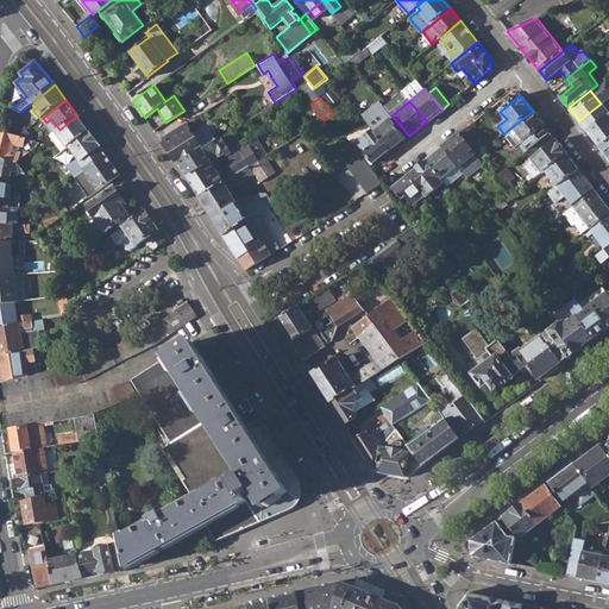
[(588,132),(608,115),(608,113),(601,104),(579,120),(588,132)]
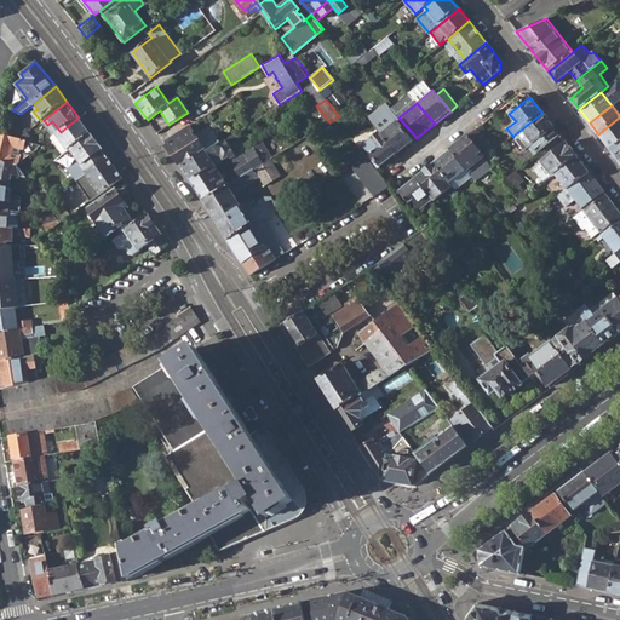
[(543,113),(514,136),(516,139),(524,150),(530,144),(538,153),(561,135),(543,113)]
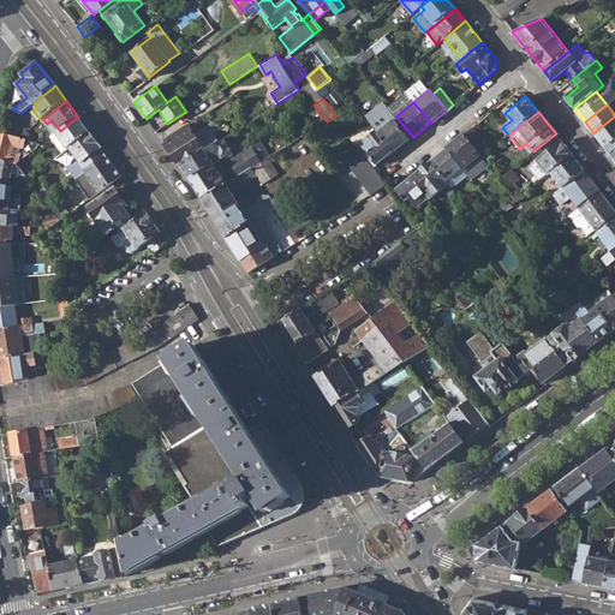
[(57,133),(67,149),(70,147),(89,132),(78,117),(60,131),(57,133)]
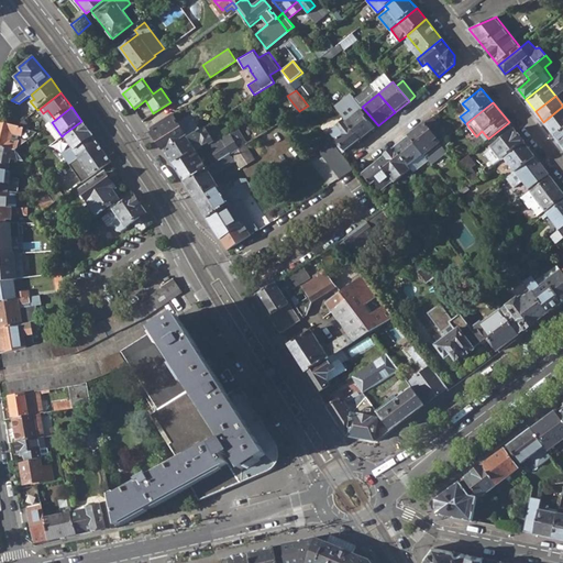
[(562,107),(543,122),(555,138),(562,131),(562,107)]
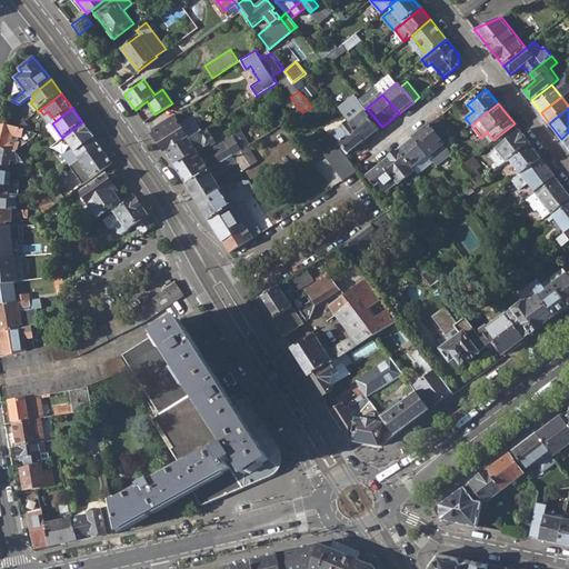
[(365,111),(350,123),(365,141),(379,130),(365,111)]
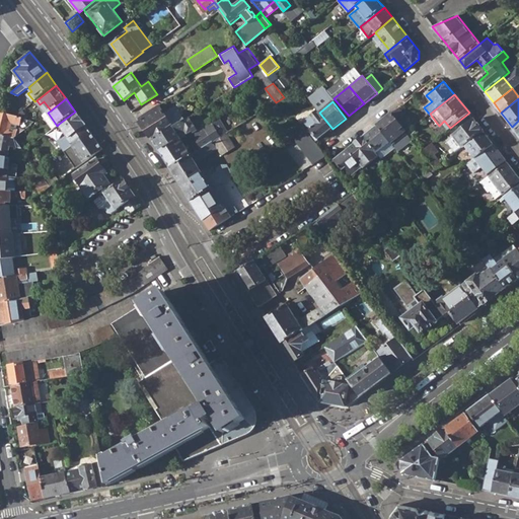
[(151,140),(172,127),(169,121),(172,118),(166,108),(162,110),(158,105),(137,119),(151,140)]
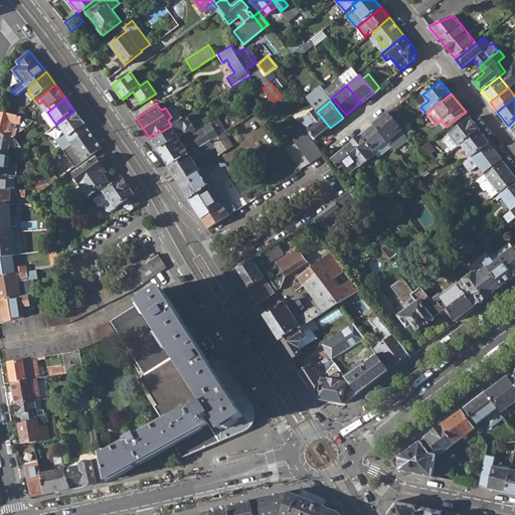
[(401,131),(403,132),(411,126),(395,107),(387,114),(401,131)]
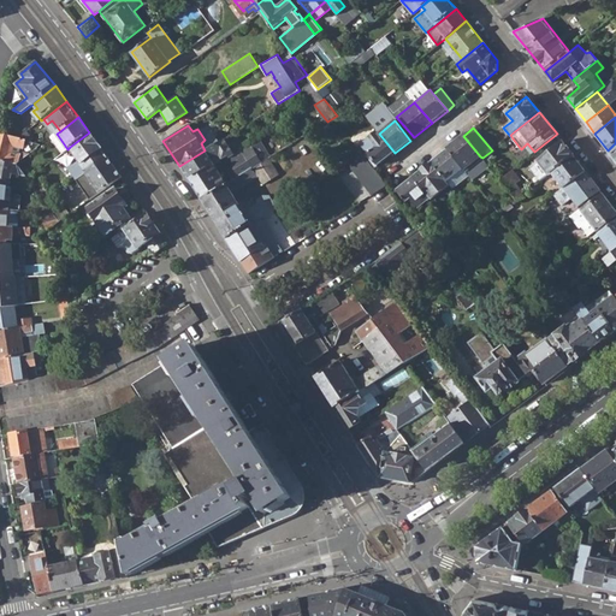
[(374,167),(375,169),(395,153),(379,134),(378,131),(359,147),(374,167)]
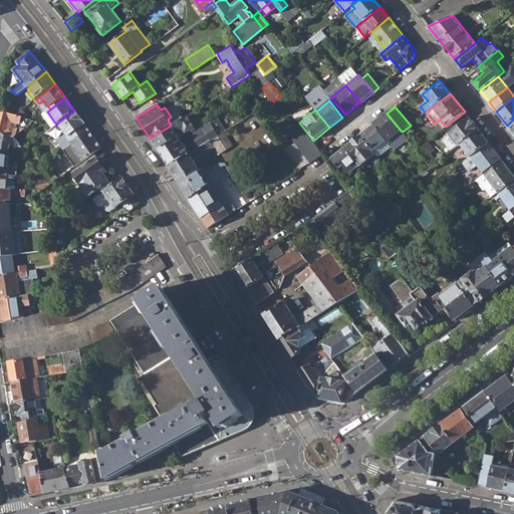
[(0,132),(11,133),(23,126),(10,126),(10,124),(14,124),(15,122),(19,123),(20,116),(0,110),(0,132)]
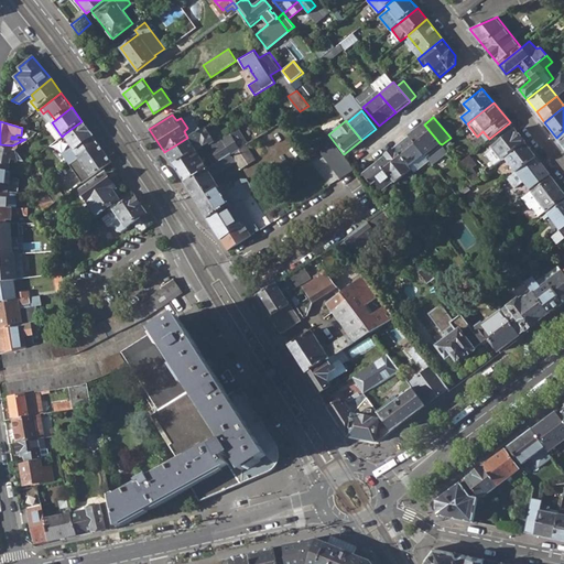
[(64,134),(79,156),(97,143),(82,121),(64,134)]
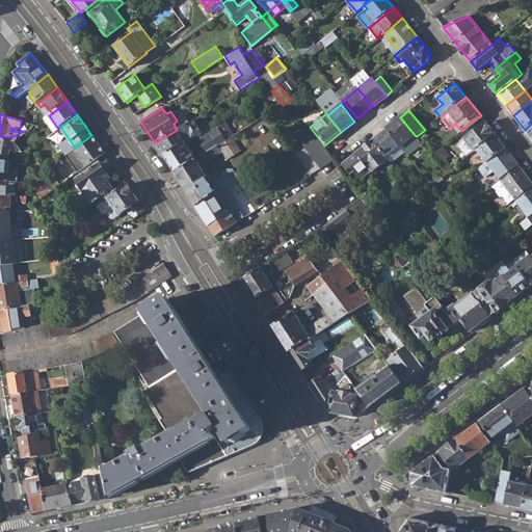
[(415,135),(400,117),(387,128),(400,144),(401,147),(407,155),(422,143),(417,136),(415,135)]
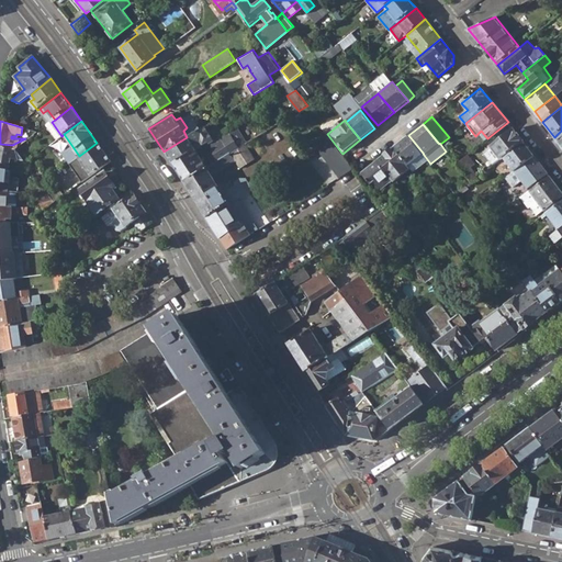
[(164,152),(172,164),(195,149),(209,142),(210,144),(215,141),(206,125),(187,137),(164,152)]
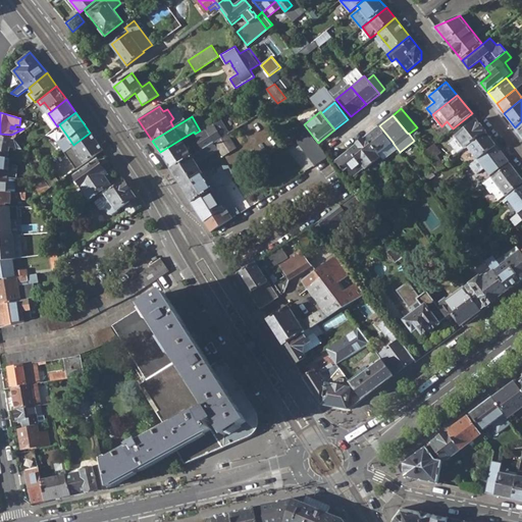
[(456,136),(457,138),(465,148),(468,145),(486,132),(476,119),(456,136)]
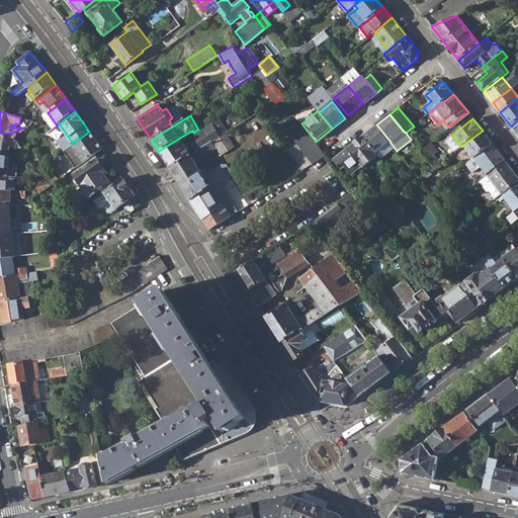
[(214,119),(209,122),(220,137),(225,134),(214,119)]
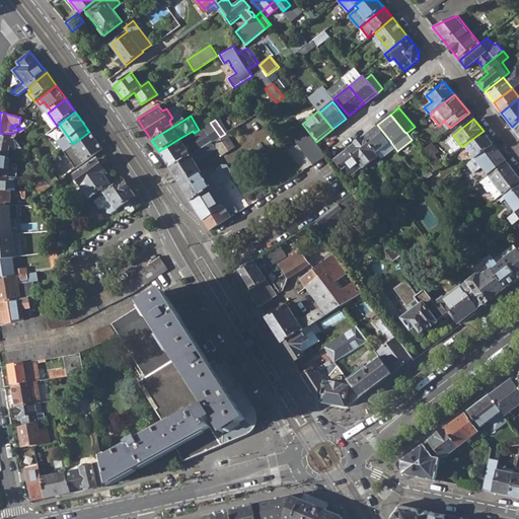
[(201,149),(220,137),(210,123),(199,130),(194,133),(197,141),(196,142),(201,149)]
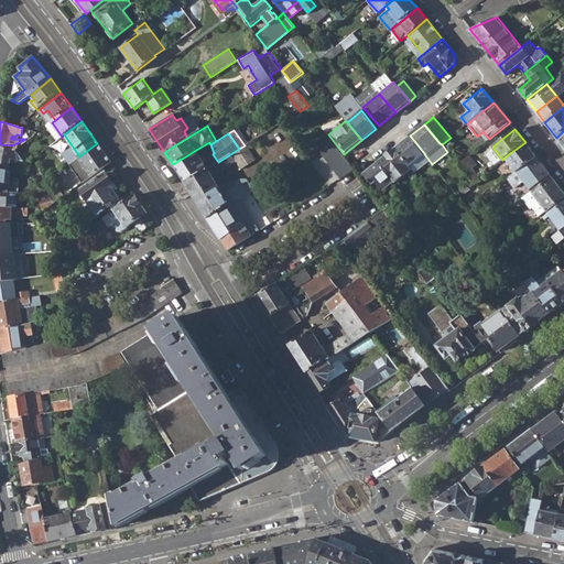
[(394,148),(409,165),(424,153),(410,136),(394,148)]
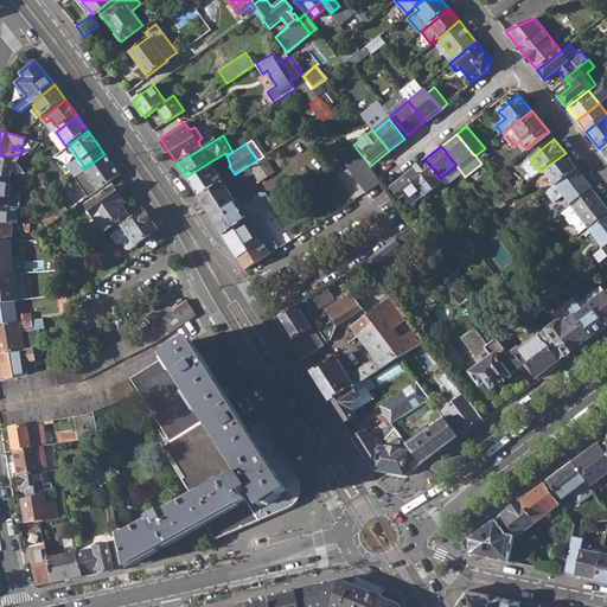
[(281,165),(273,151),(263,157),(257,160),(261,167),(266,176),(281,165)]
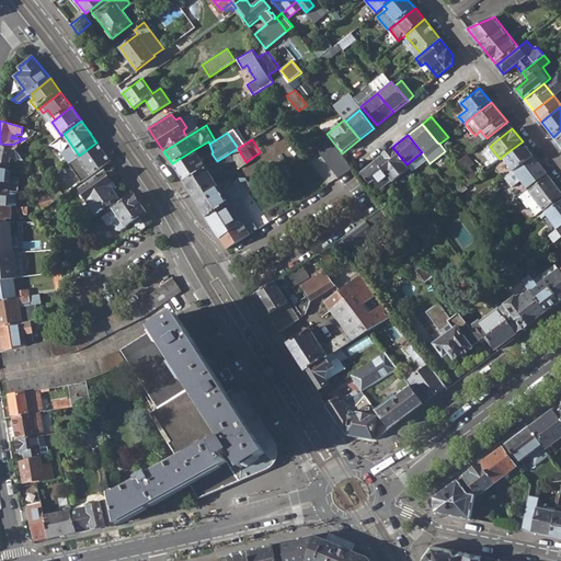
[(503,156),(514,171),(534,157),(523,141),(503,156)]
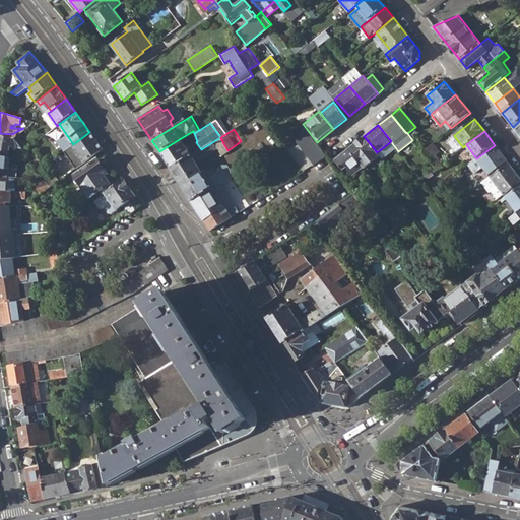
[(73,144),(63,151),(76,169),(103,149),(89,132),(73,144)]
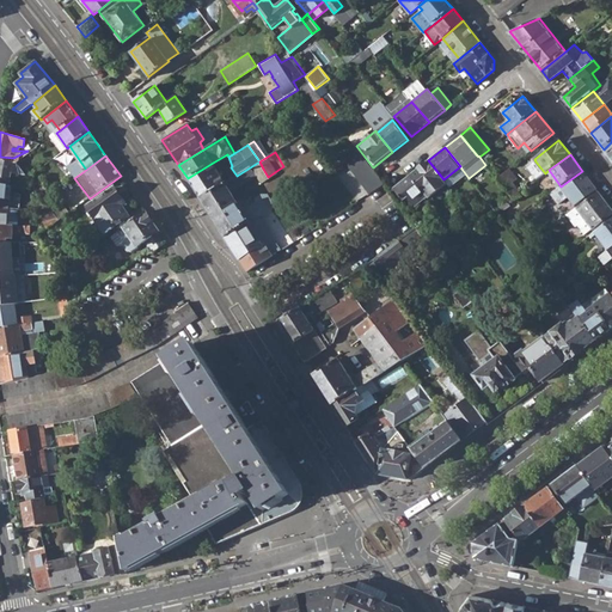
[(13,158),(0,157),(0,185),(10,187),(12,172),(24,173),(13,158)]
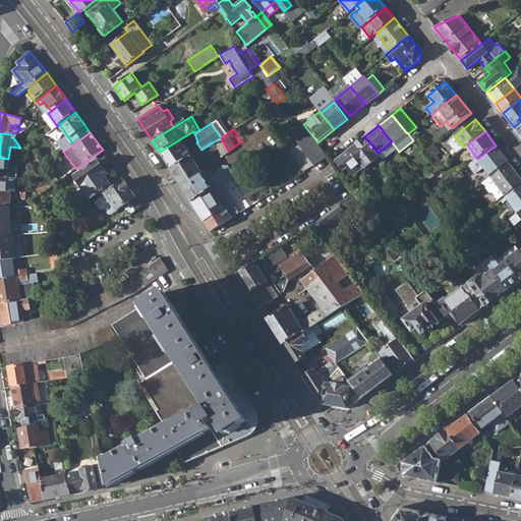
[(378,153),(364,136),(349,150),(357,160),(362,167),(363,169),(380,156),(378,153)]
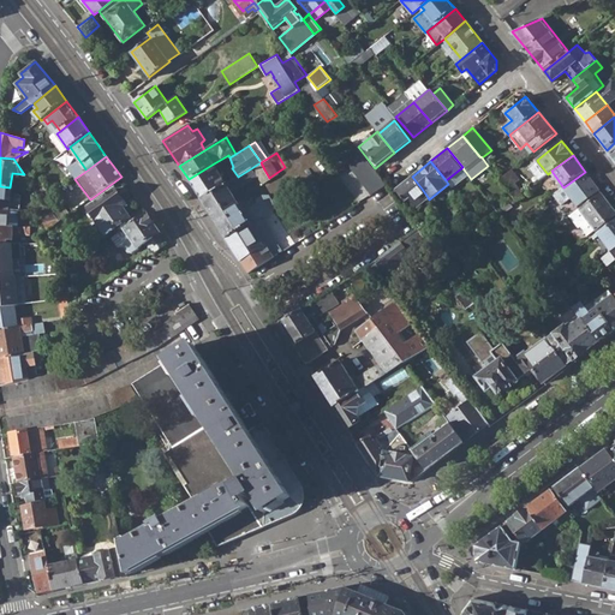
[(231,191),(234,189),(238,190),(258,175),(257,174),(264,169),(261,162),(238,177),(226,184),(231,191)]
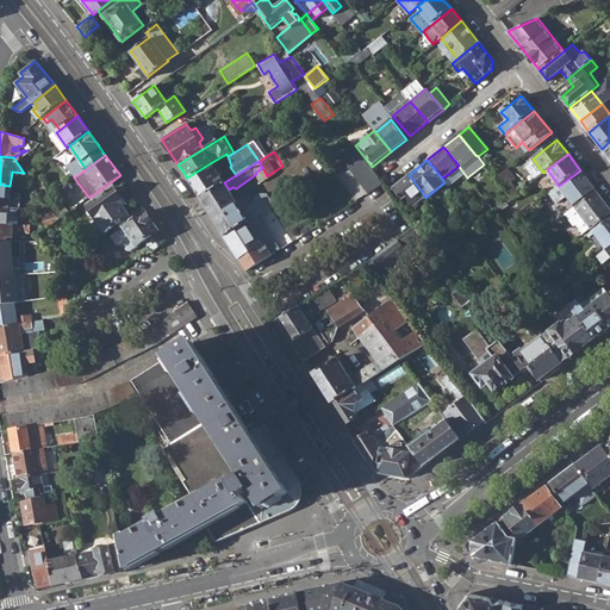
[(535,179),(543,173),(534,161),(526,167),(535,179)]
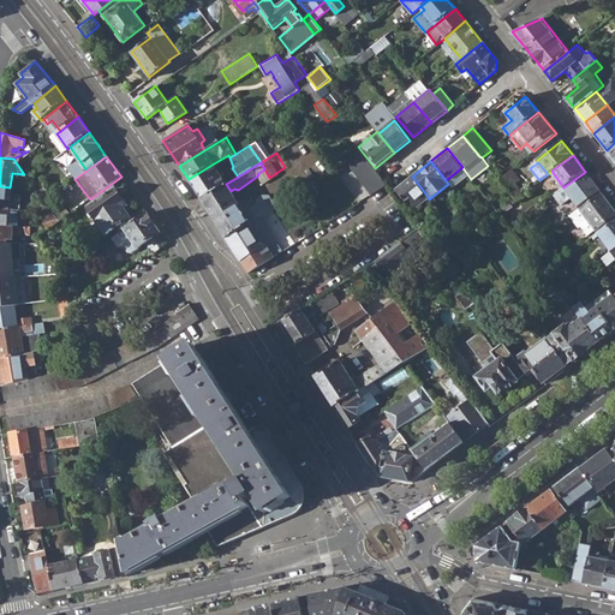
[(226,184),(214,163),(189,179),(201,199),(226,184)]
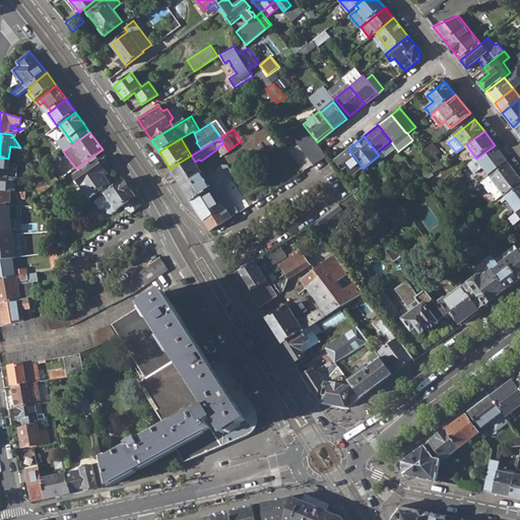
[(311,157),(315,164),(327,155),(317,142),(316,141),(310,145),(316,152),(311,157)]
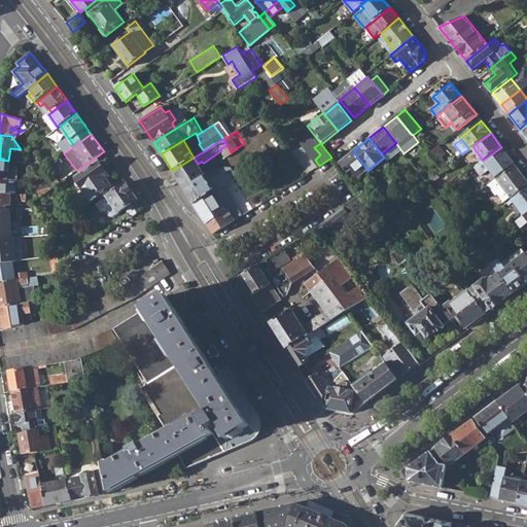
[(427,153),(441,171),(448,165),(442,156),(446,153),(438,145),(427,153)]
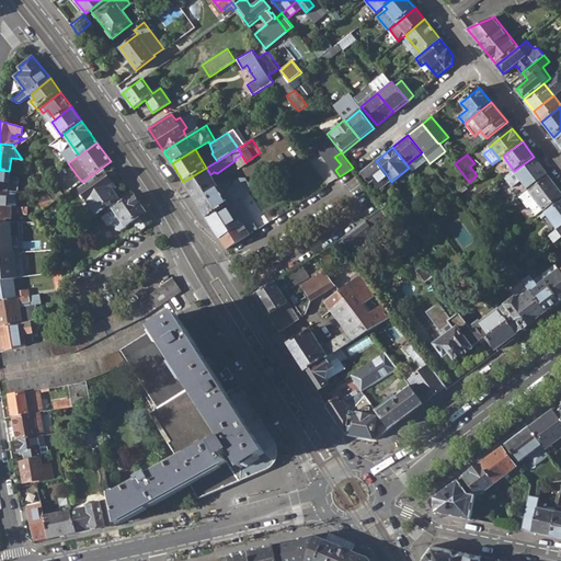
[(522,181),(528,191),(548,175),(534,157),(514,171),(505,178),(512,189),(522,181)]
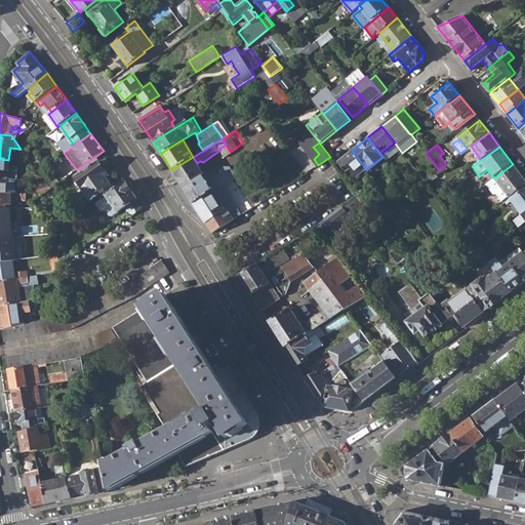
[(349,168),(356,176),(365,168),(360,161),(352,151),(337,162),(346,171),(349,168)]
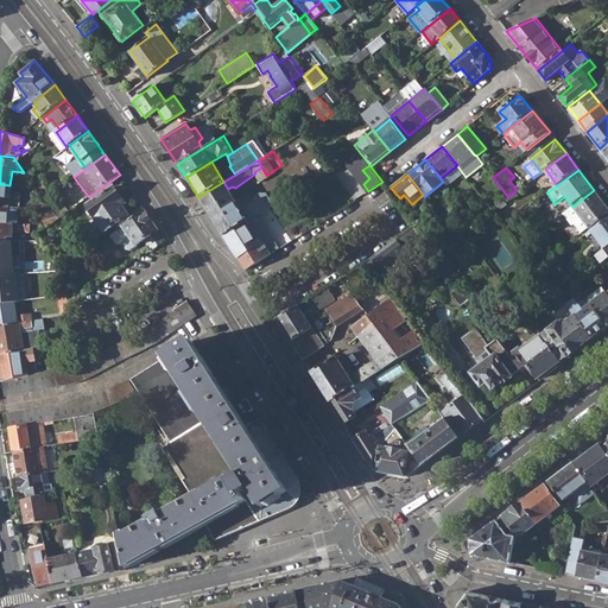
[(223,182),(198,197),(223,236),(248,221),(253,217),(258,214),(278,202),(276,198),(274,196),(252,210),(249,208),(244,197),(236,202),(228,189),(223,182)]
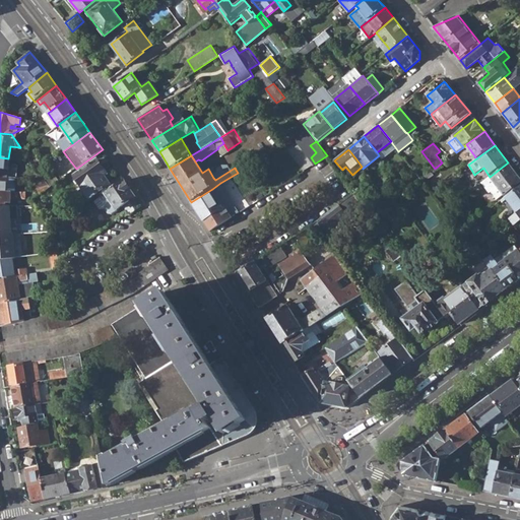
[(0,176),(8,178),(10,158),(8,158),(0,157),(0,176)]
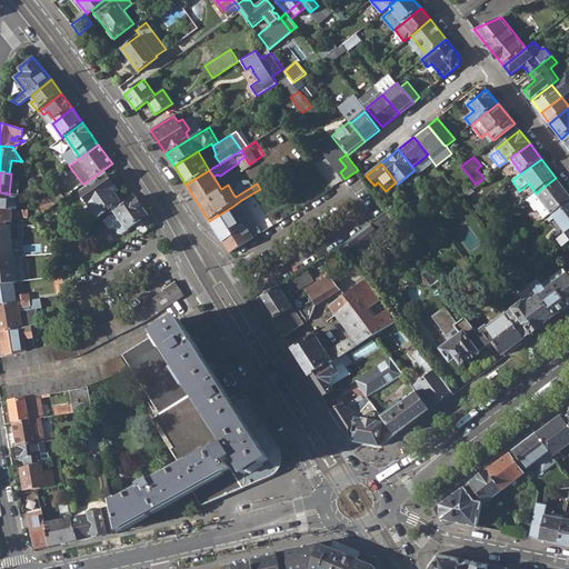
[(81,192),(99,218),(120,202),(111,189),(115,187),(106,175),(81,192)]
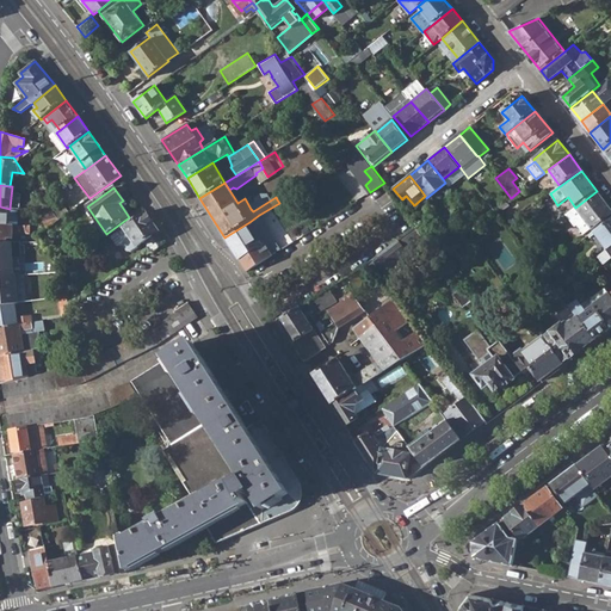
[(578,221),(586,233),(610,214),(610,209),(597,191),(575,208),(582,217),(578,221)]
